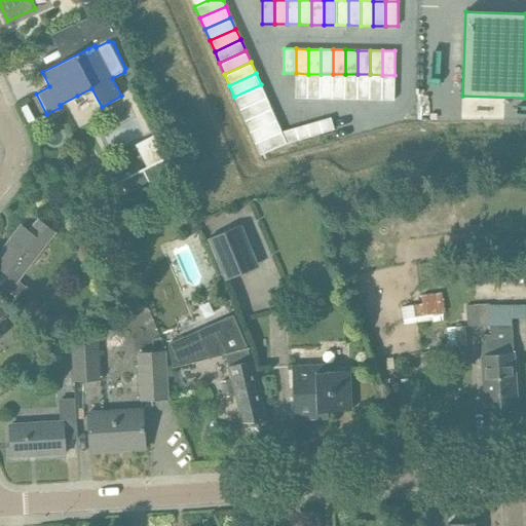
[(296,73),(295,98),(307,99),(308,74),(296,73)]
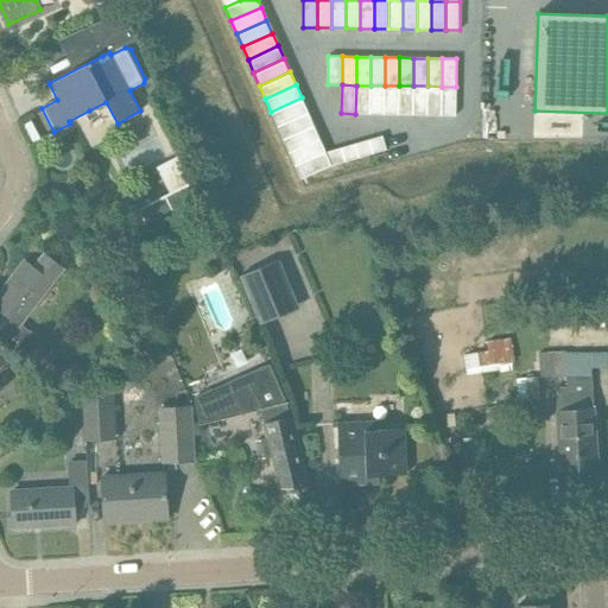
[(356,86),(355,114),(369,114),(371,86),(356,86)]
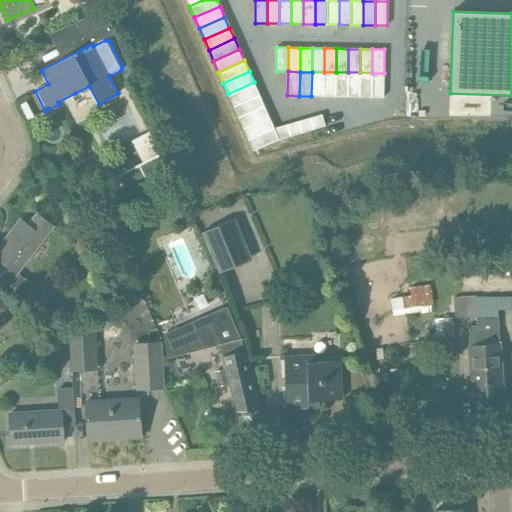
[(312,72),(311,96),(323,96),(324,72),(312,72)]
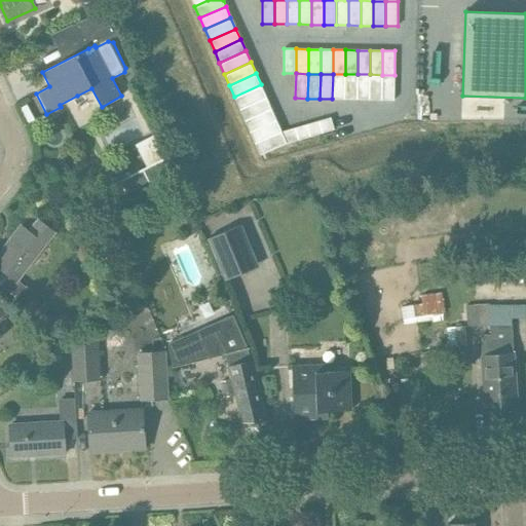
[(333,74),(332,99),(344,99),(345,74),(333,74)]
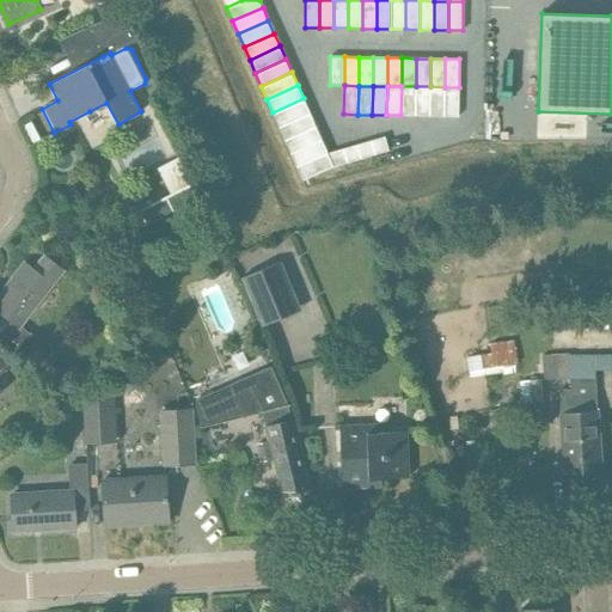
[(402,86),(401,115),(415,116),(416,86),(402,86)]
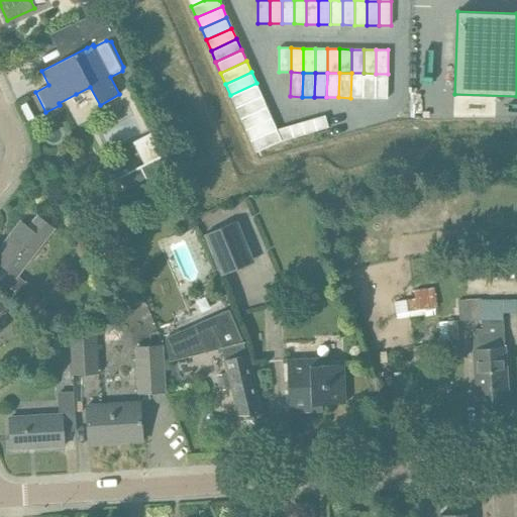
[(351,73),(350,98),(363,98),(364,73),(351,73)]
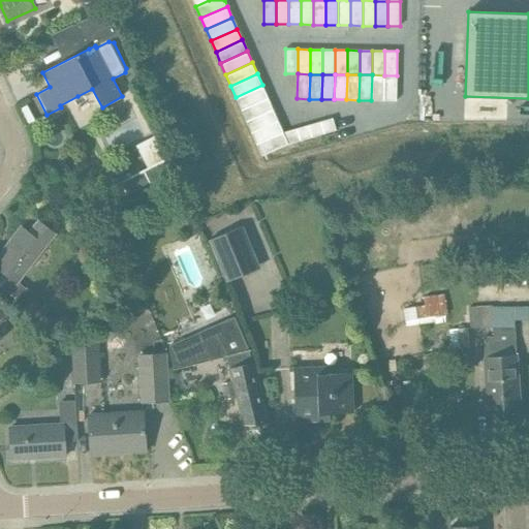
[(372,74),(371,100),(383,100),(384,75),(372,74)]
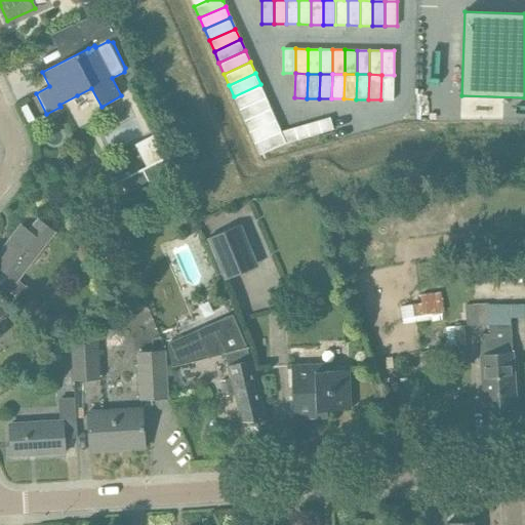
[(381,75),(380,99),(393,99),(394,75),(381,75)]
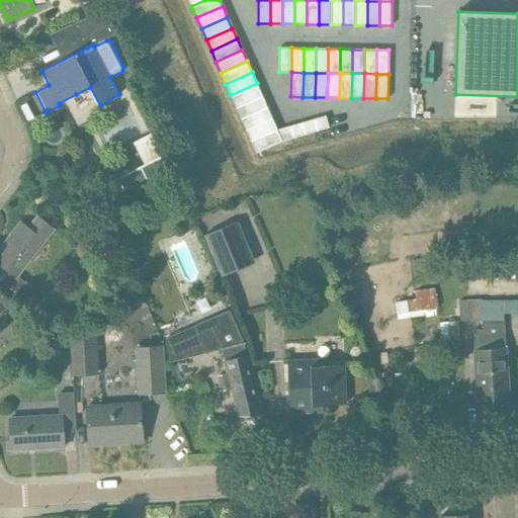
[(257,83),(231,95),(236,106),(261,94),(257,83)]
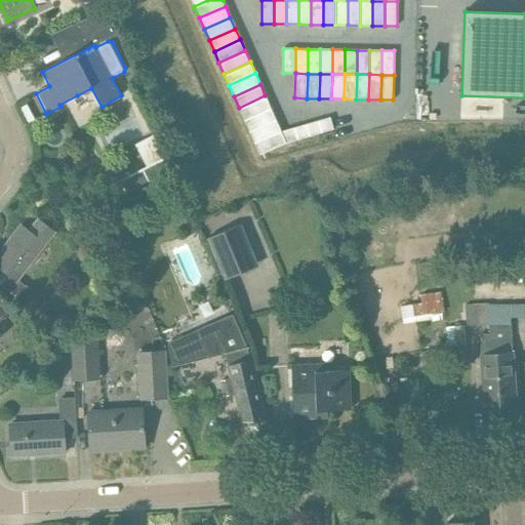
[(265,95),(239,108),(244,118),(270,107),(265,95)]
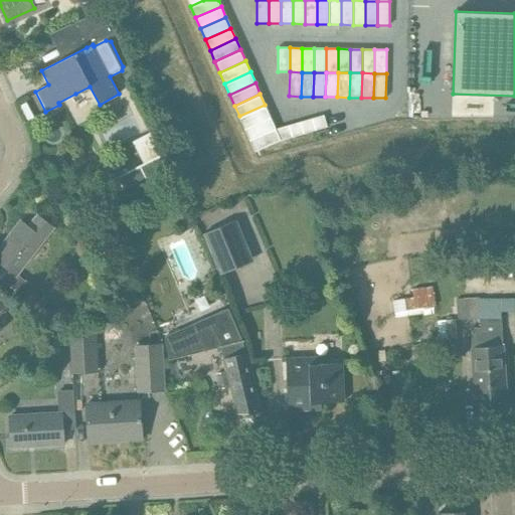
[(265,105),(239,116),(244,127),(270,116),(265,105)]
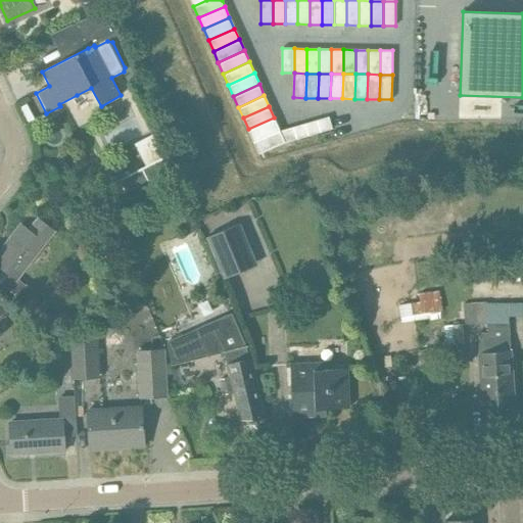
[(329,116),(317,121),(321,132),(332,129),(329,116)]
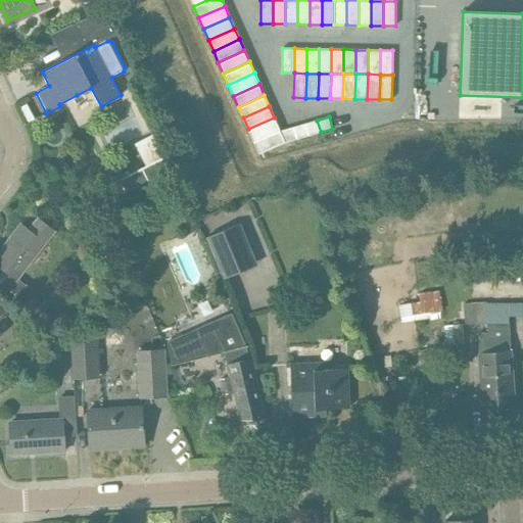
[(274,117),(248,129),(258,154),(285,142),(274,117)]
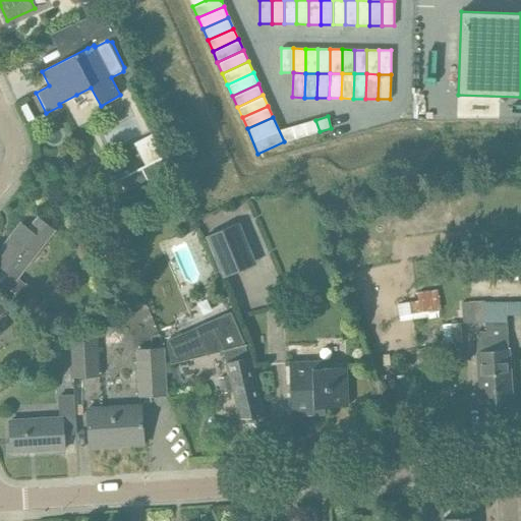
[(315,120),(304,123),(307,135),(320,131),(315,120)]
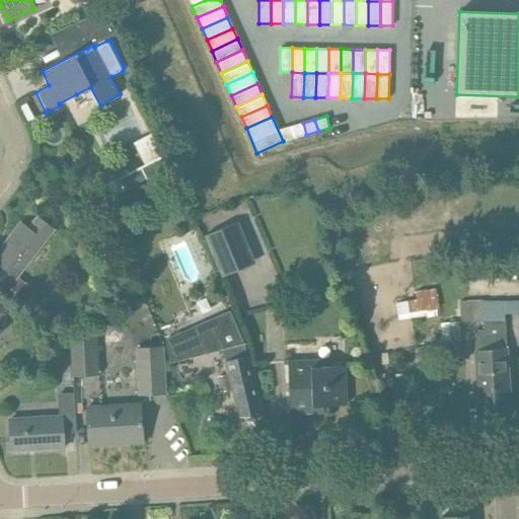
[(303,123),(291,126),(295,138),(306,135),(303,123)]
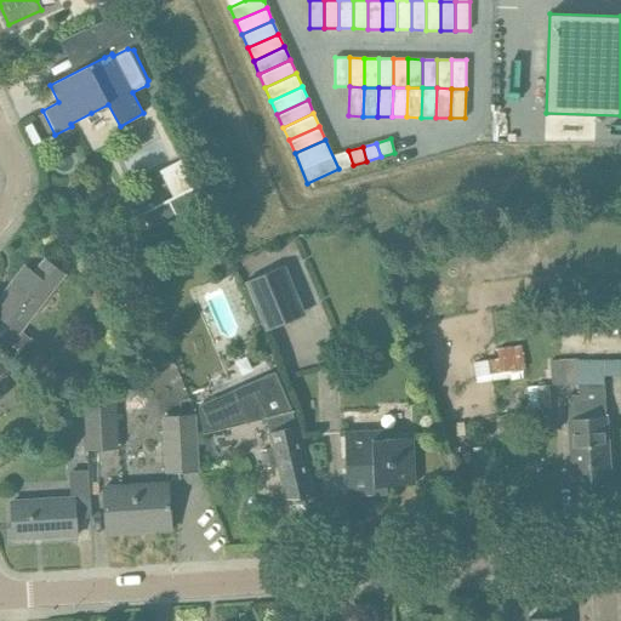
[(348,151),(335,155),(339,169),(353,165),(348,151)]
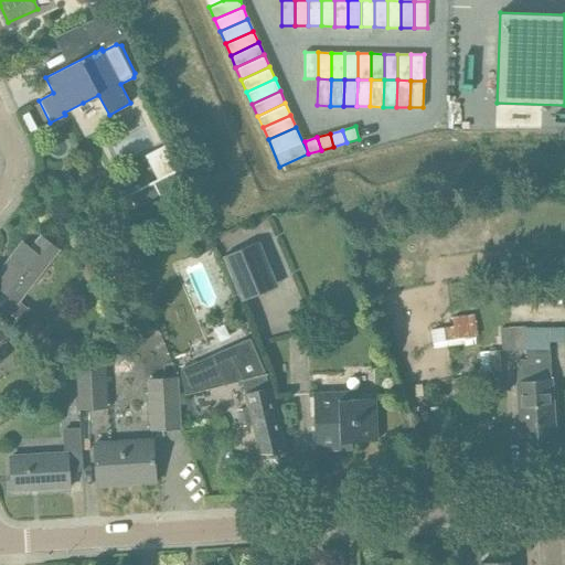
[(148,156),(160,178),(179,167),(168,145),(148,156)]
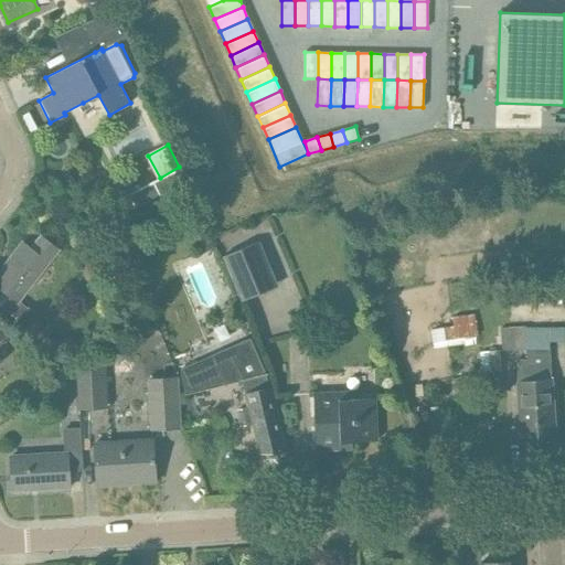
[(178,169),(128,194),(135,208),(184,182),(178,169)]
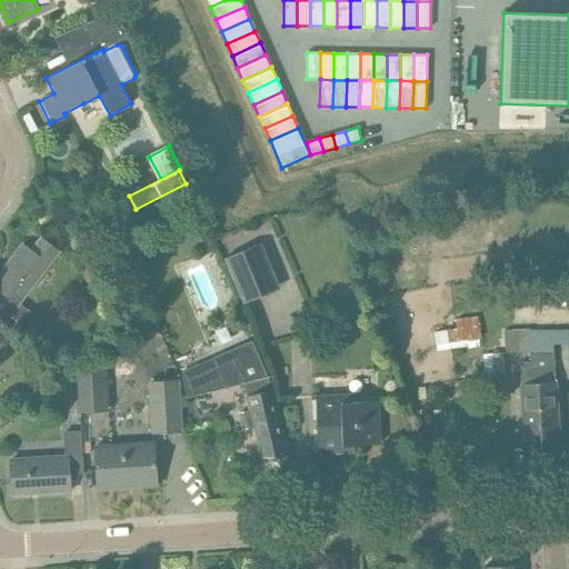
[(59,251),(42,239),(32,251),(23,245),(0,275),(0,289),(5,293),(0,298),(0,307),(21,323),(30,311),(19,302),(49,265),(59,251)]
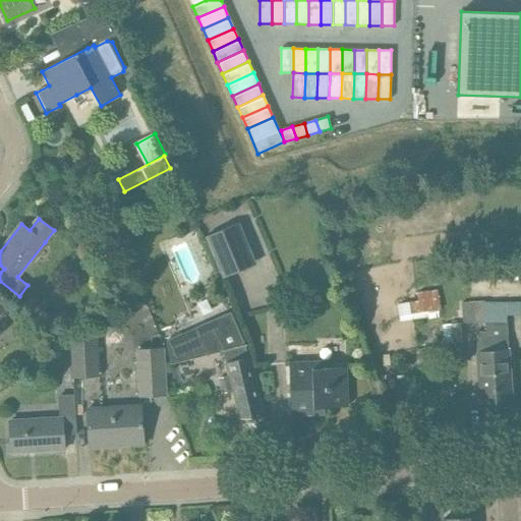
[(257,264),(239,223),(206,237),(223,278),(257,264)]
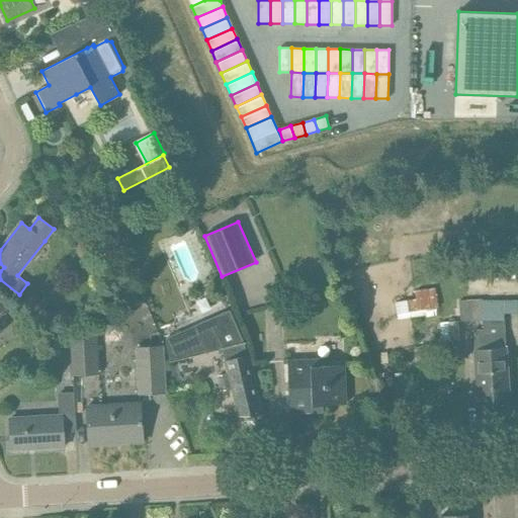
[(438,308),(435,287),(415,290),(416,298),(395,301),(398,320),(410,318),(409,312),(438,308)]
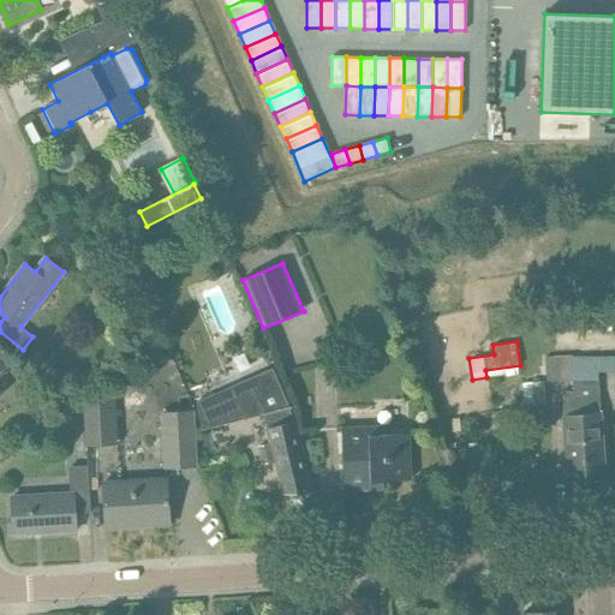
[(572,354),(545,357),(547,381),(572,380),(572,354)]
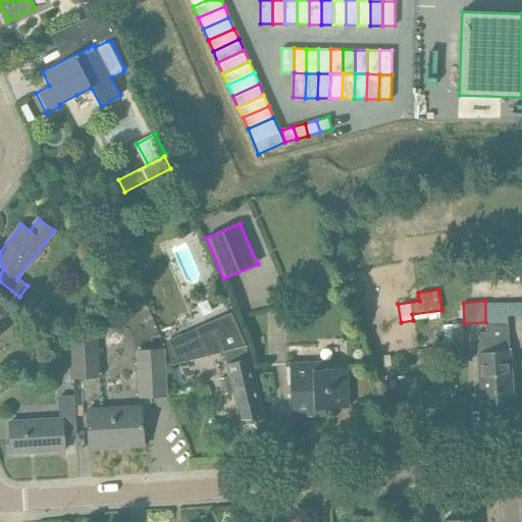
[(231,312),(196,328),(207,356),(223,352),(229,376),(220,378),(223,394),(232,392),(240,419),(244,419),(248,423),(256,423),(261,418),(265,417),(247,343),(245,343),(231,312)]
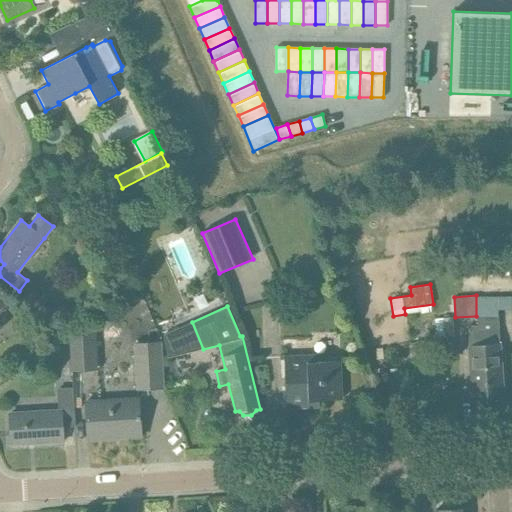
[(455,354),(453,317),(434,318),(436,337),(445,337),(447,354),(455,354)]
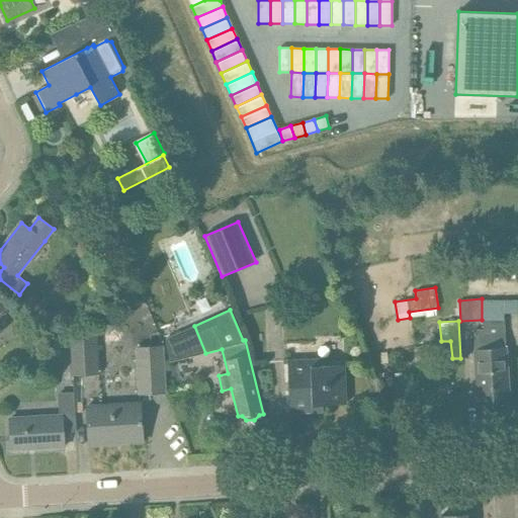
[(483,330),(473,331),(477,385),(478,406),(494,405),(510,404),(508,383),(505,329),(505,322),(483,322),(483,330)]
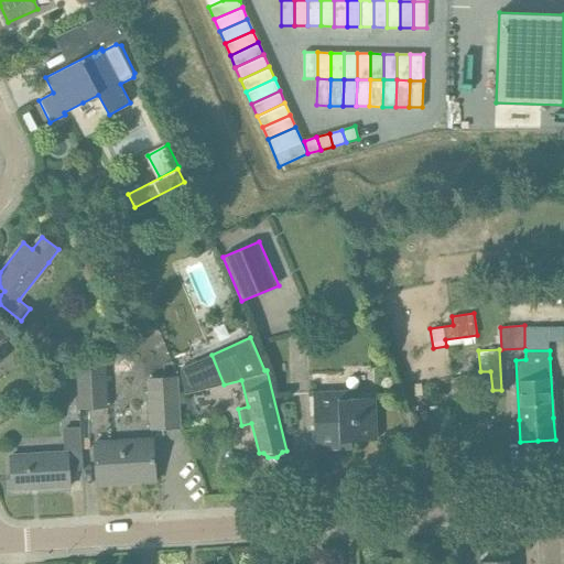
[(108,407),(106,355),(91,362),(77,371),(79,410),(108,407)]
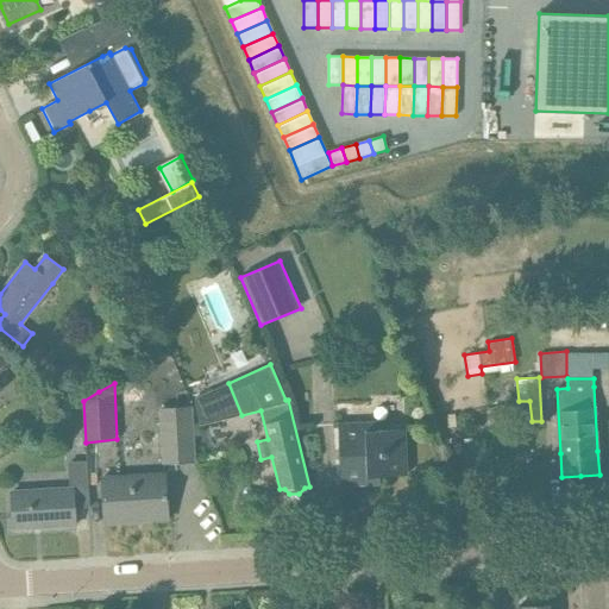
[(212,390),(194,399),(200,426),(223,420),(212,390)]
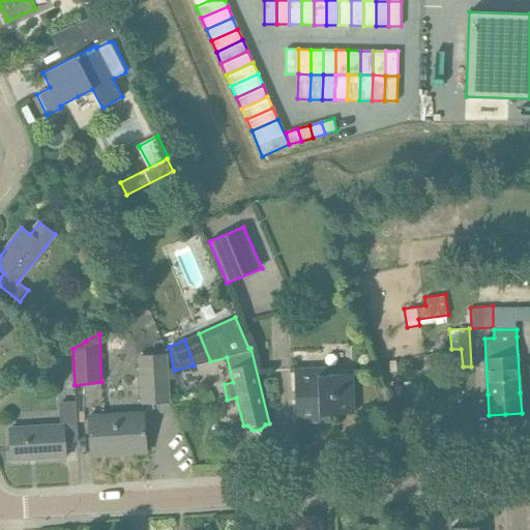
[(169,402),(167,354),(140,356),(142,404),(169,402)]
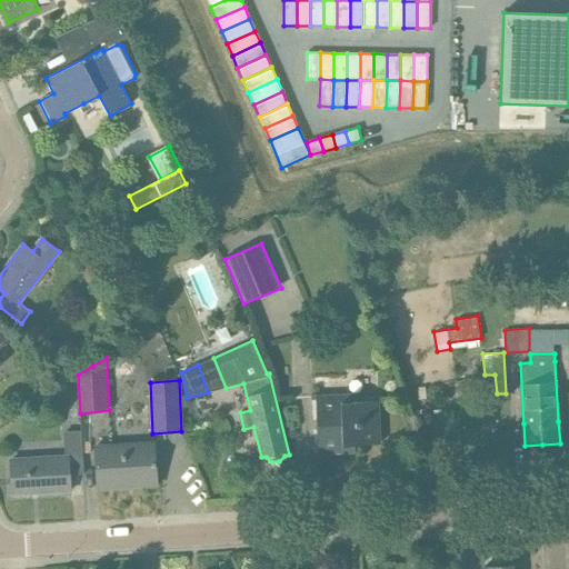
[(342,402),(342,395),(316,396),(318,453),(345,452),(345,446),(380,443),(378,401),(342,402)]
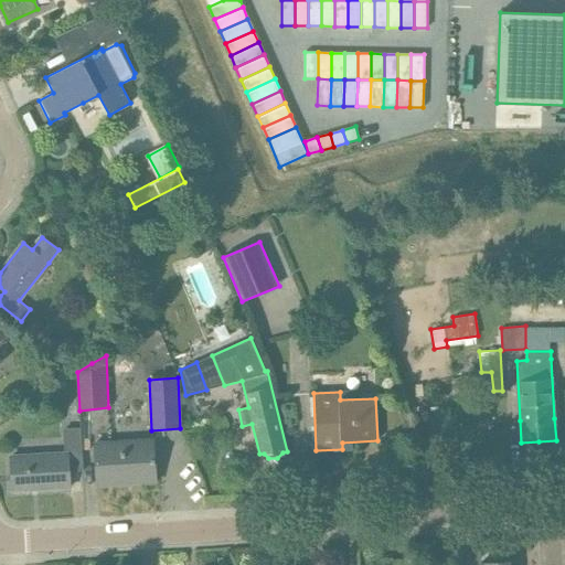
[(82,449),(81,427),(65,428),(66,454),(11,457),(12,490),(71,487),(70,471),(83,470),(82,449)]
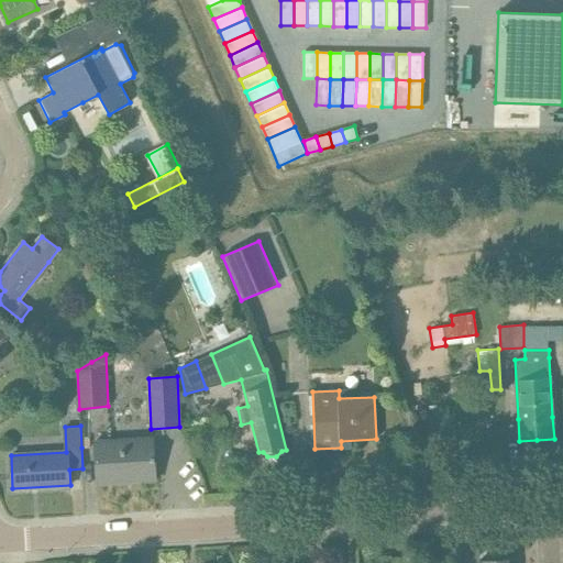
[(155,481),(153,439),(95,442),(97,484),(155,481)]
